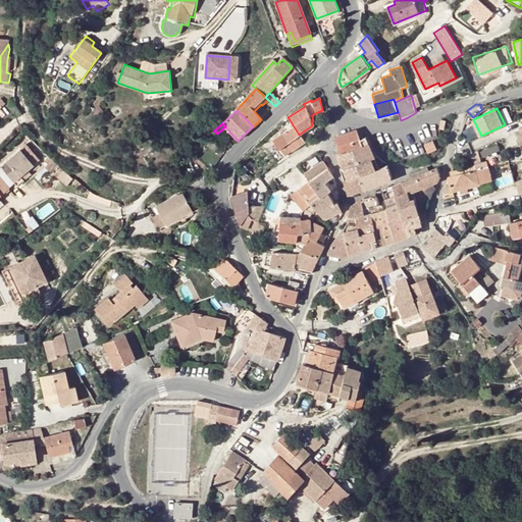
[(299,135),(294,126),(273,139),(279,149),(286,144),(291,151),(304,142),(299,135)]
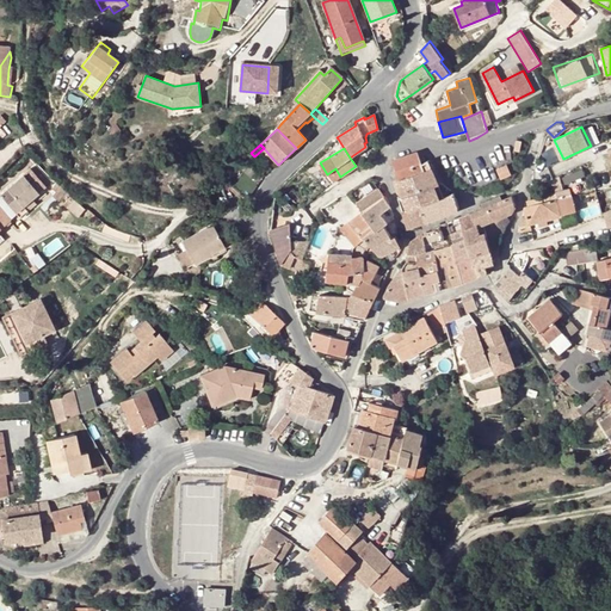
[(412,174),(430,168),(426,161),(420,165),(418,153),(392,161),(397,179),(397,180),(412,174)]
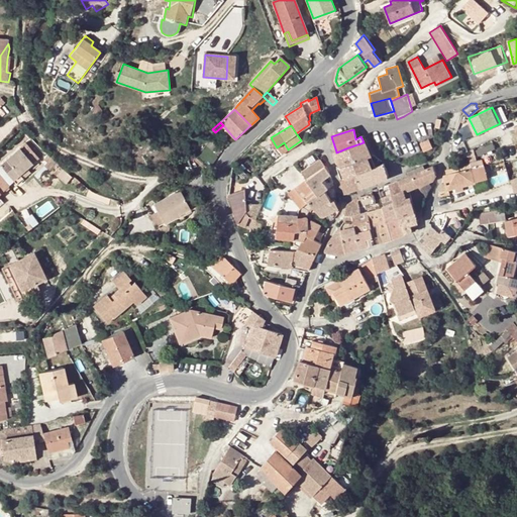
[(364,142),(348,147),(354,161),(370,156),(364,142)]
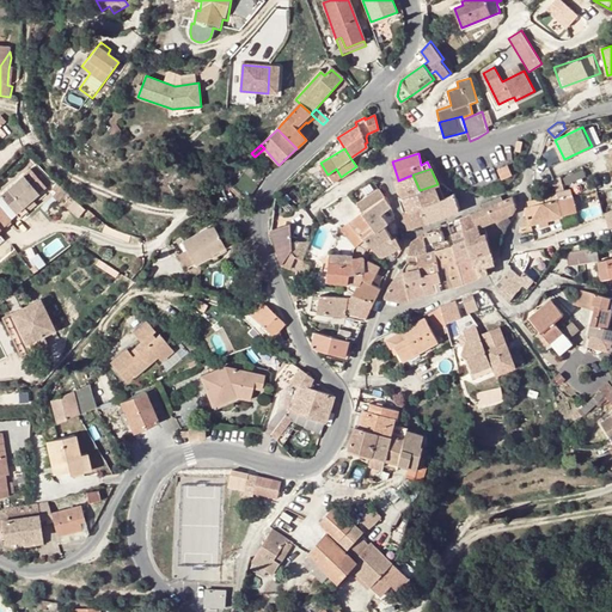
[(412,175),(398,181),(402,197),(420,190),(412,175)]
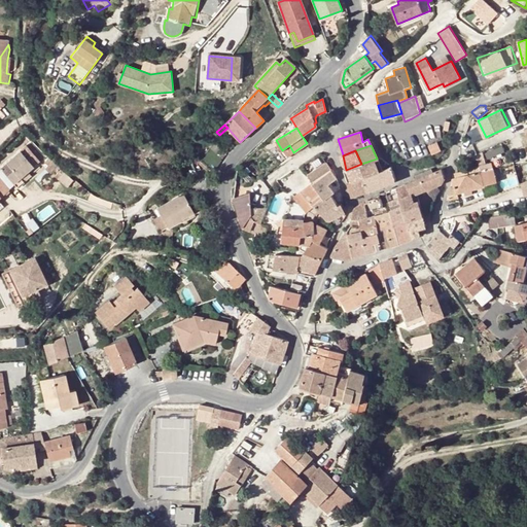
[(34,167),(21,151),(7,164),(14,172),(8,177),(18,188),(24,182),(21,178),(29,172),(34,167)]
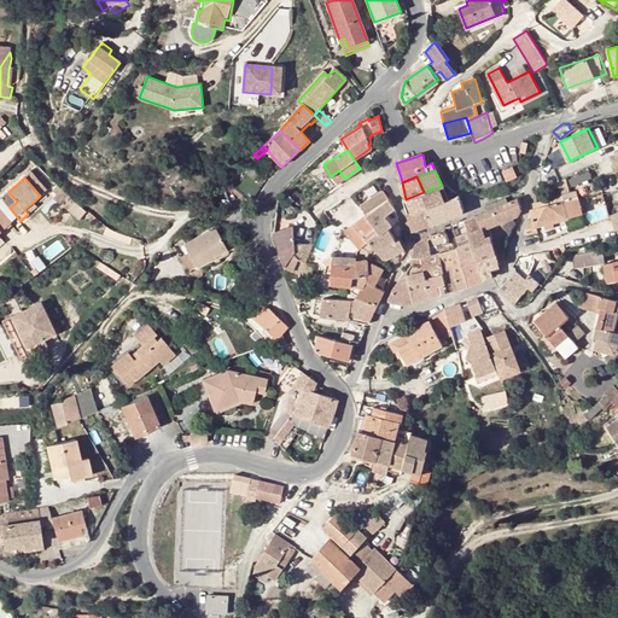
[(432,205),(442,202),(445,200),(444,197),(452,194),(444,186),(442,186),(424,192),(406,199),(409,213),(413,211),(426,208),(432,205)]
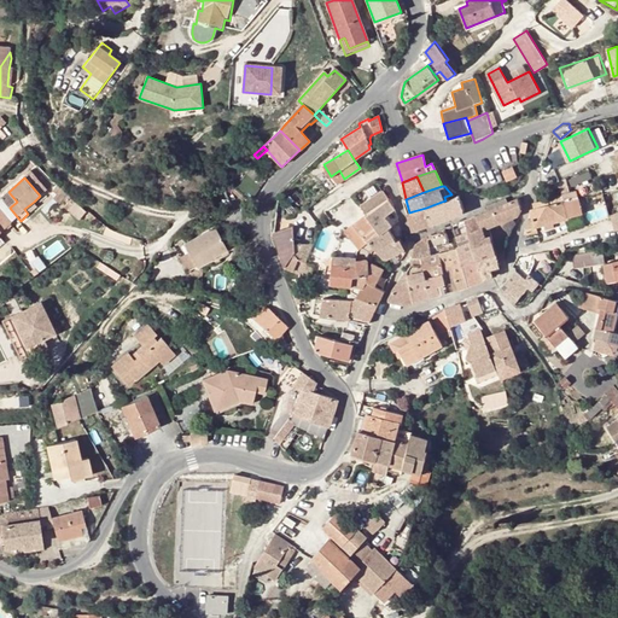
[(382,192),(361,204),(367,214),(366,215),(379,233),(379,234),(384,231),(388,228),(390,226),(385,217),(395,210),(392,208),(394,207),(389,199),(386,200),(382,192)]
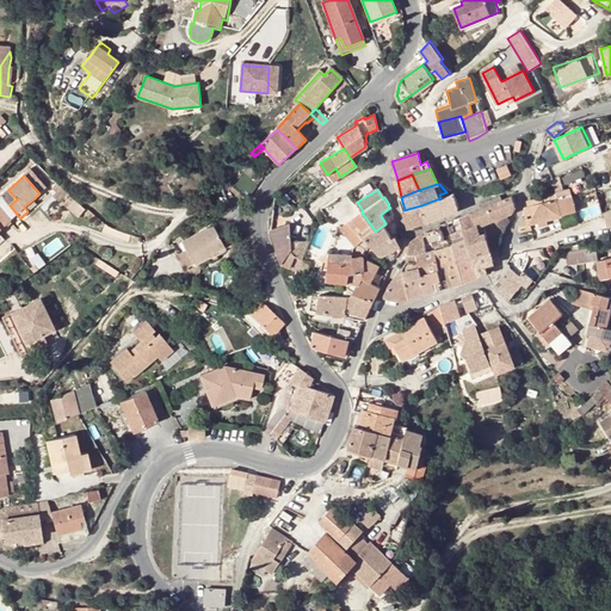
[(452,193),(440,198),(437,199),(442,215),(456,209),(452,193)]
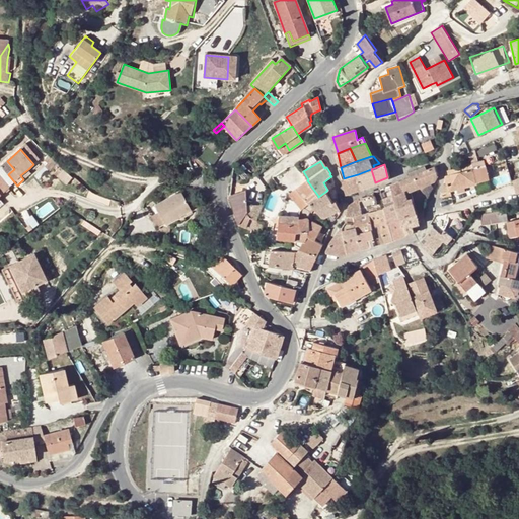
[(471,164),(458,167),(460,170),(464,178),(465,183),(490,178),(486,164),(485,165),(472,168),(471,164)]
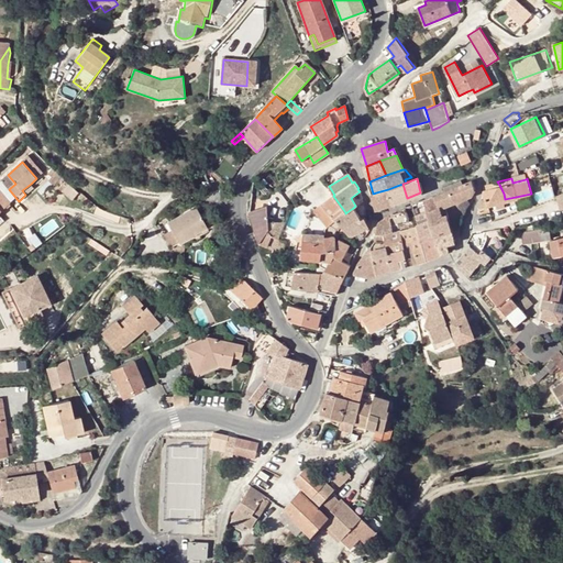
[(445,192),(434,197),(439,209),(444,207),(451,230),(452,231),(457,229),(461,219),(466,207),(470,200),(472,196),(473,190),(471,181),(460,186),(457,181),(444,188),(445,192)]
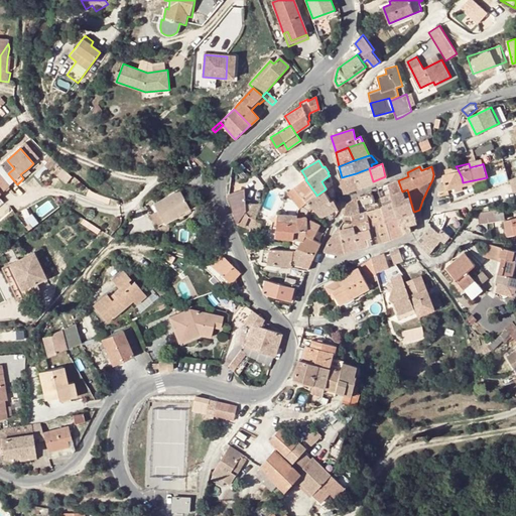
[(462,183),(463,182),(462,177),(458,169),(456,166),(447,168),(442,169),(443,172),(441,175),(443,181),(439,182),(438,187),(438,188),(447,186),(455,184),(458,184),(462,183)]
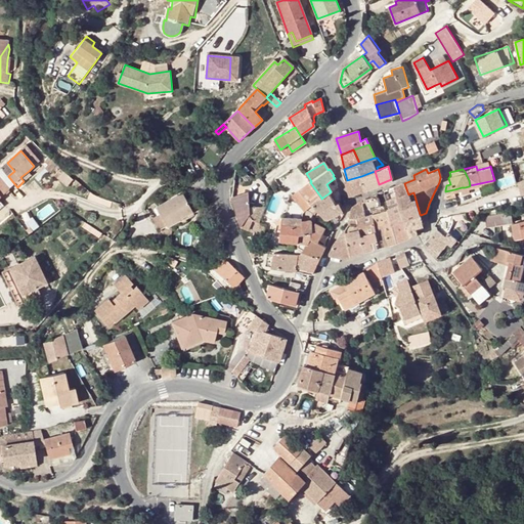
[(20,177),(24,181),(32,175),(29,171),(20,177)]
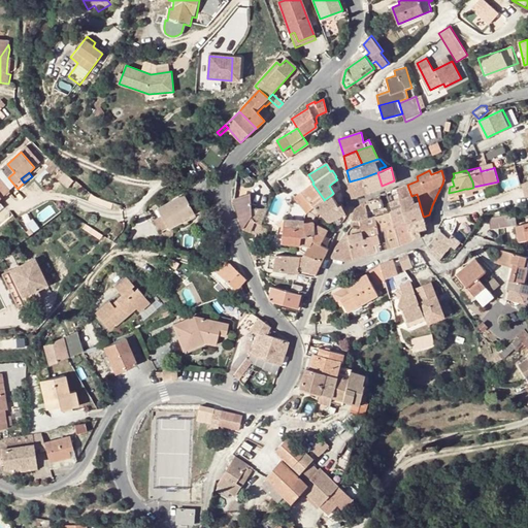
[(371,191),(382,186),(377,172),(369,175),(364,177),(367,192),(371,191)]
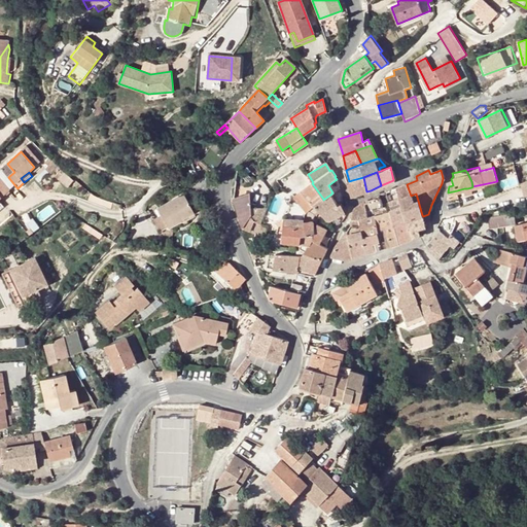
[(361,194),(366,191),(363,177),(352,180),(349,181),(347,182),(351,197),(353,196),(361,194)]
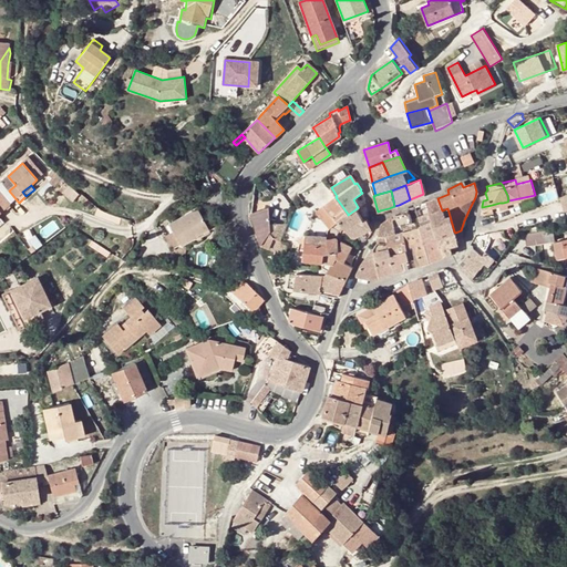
[(0,213),(10,205),(0,193),(0,213)]
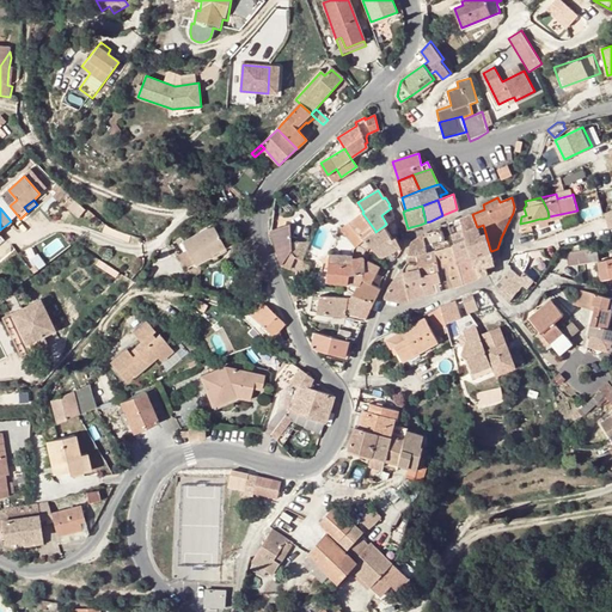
[(375,231),(362,213),(348,222),(361,240),(363,239),(375,231)]
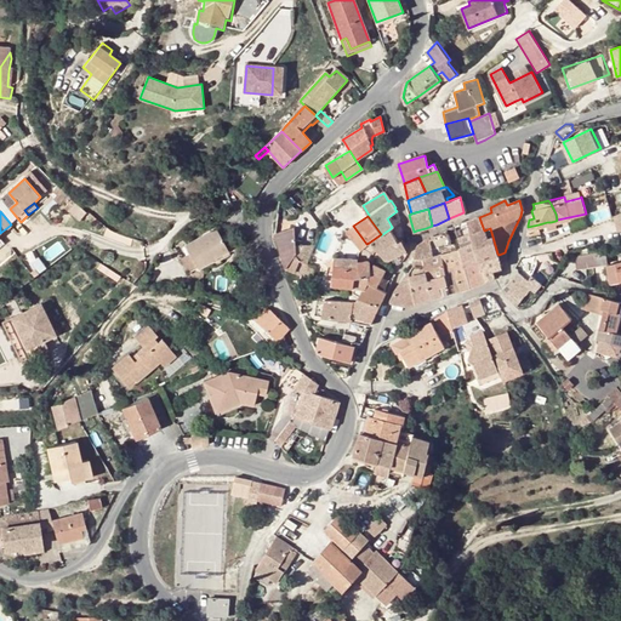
[(467,222),(468,228),(471,234),(473,243),(479,261),(480,261),(497,254),(490,228),(484,231),(479,217),(467,222)]
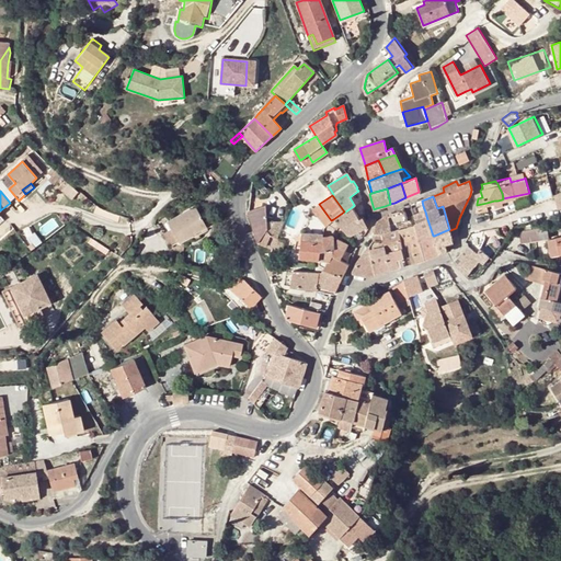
[(477,205),(477,212),(489,208),(487,203),(477,205)]
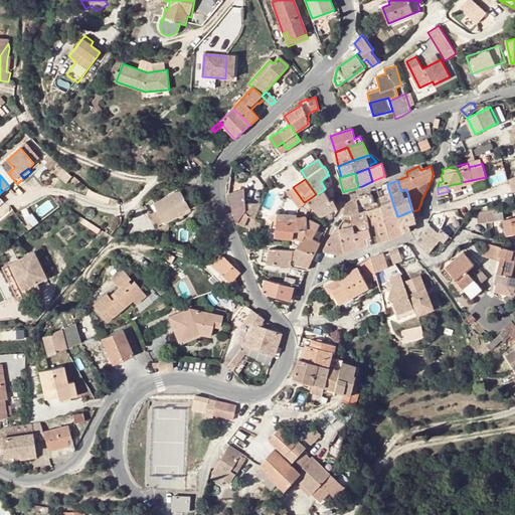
[(304,202),(293,187),(286,191),(298,208),(302,205),(304,202)]
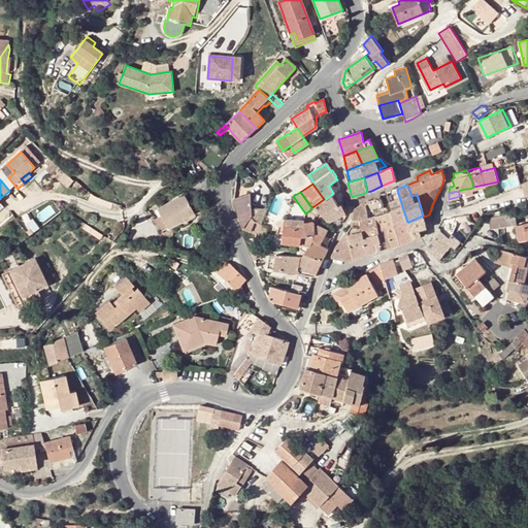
[(250,193),(233,199),(242,227),(251,231),(255,223),(260,225),(264,213),(266,207),(252,208),(250,193)]
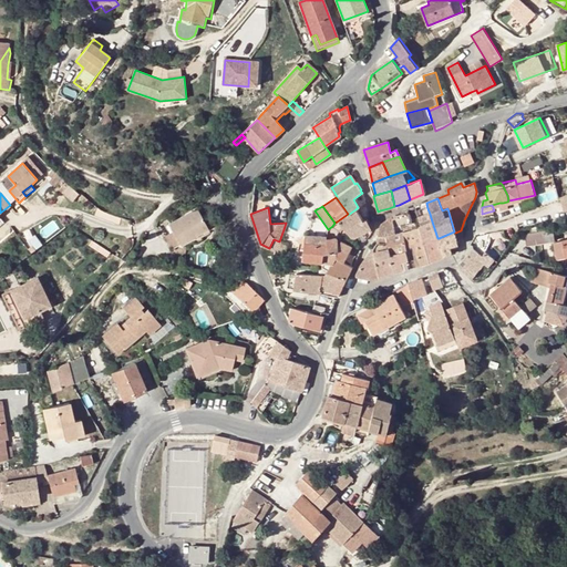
[(364,222),(356,209),(352,212),(348,215),(348,214),(337,222),(342,227),(352,237),(370,228),(367,220),(364,222)]
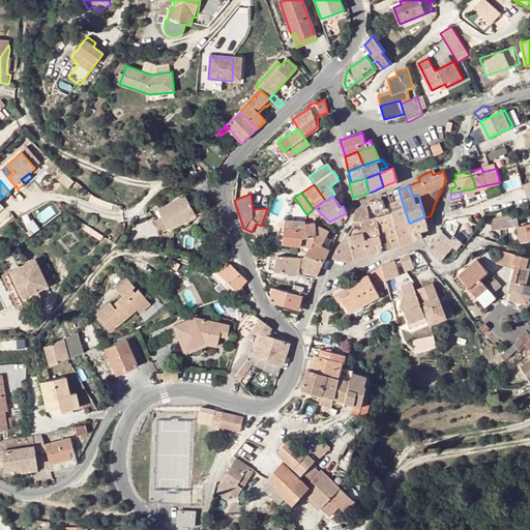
[(184,197),(160,209),(188,218),(195,215),(184,197)]
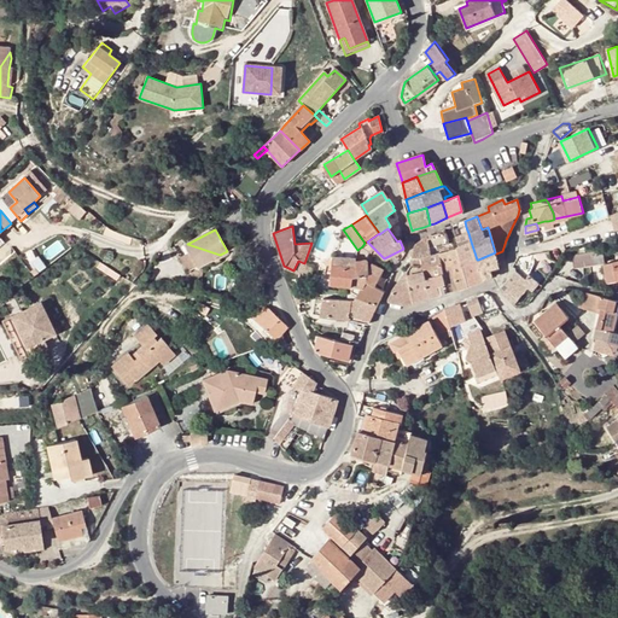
[(444,232),(432,235),(436,246),(442,245),(447,243),(444,232)]
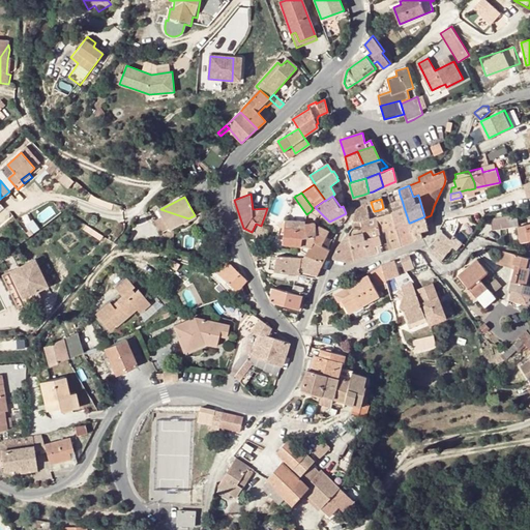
[(370,218),(366,203),(365,203),(361,205),(357,209),(356,211),(354,216),(353,227),(357,227),(358,226),(361,226),(360,221),(370,218)]
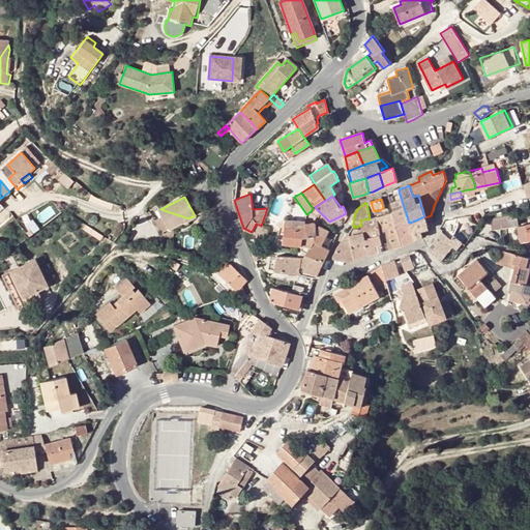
[(313,208),(311,211),(316,216),(320,212),(315,207),(313,208)]
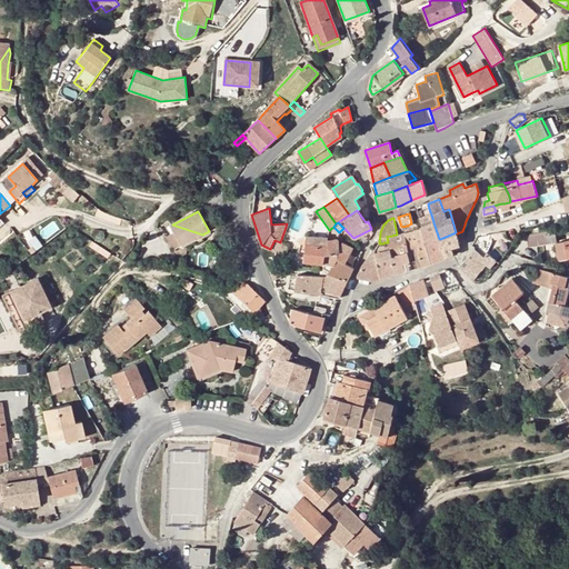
[(439,239),(433,222),(420,227),(425,245),(439,239)]
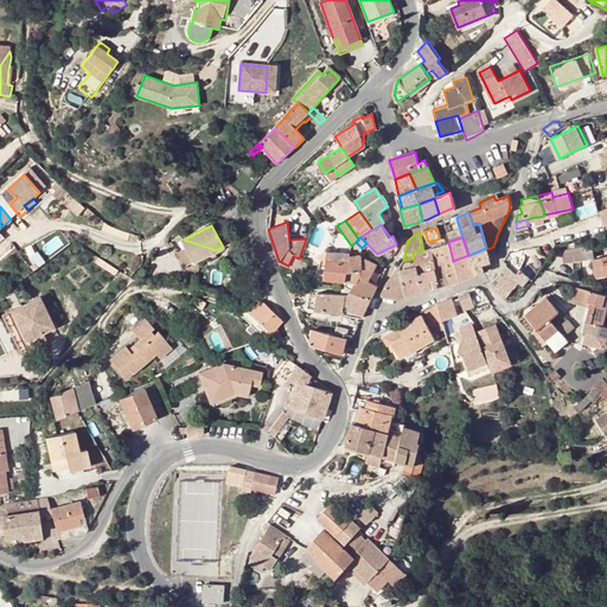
[(209,254),(216,250),(184,240),(183,241),(195,263),(209,256),(209,254)]
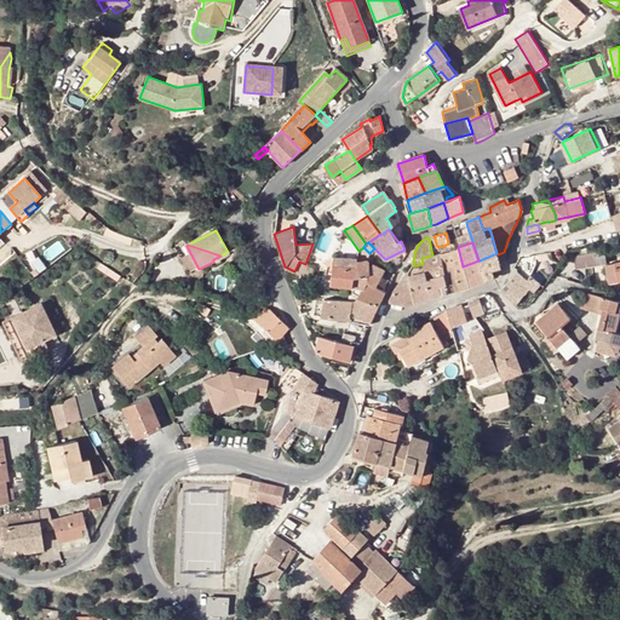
[(466,283),(463,267),(458,247),(451,250),(445,252),(441,253),(445,274),(448,293),(468,287),(466,283)]
